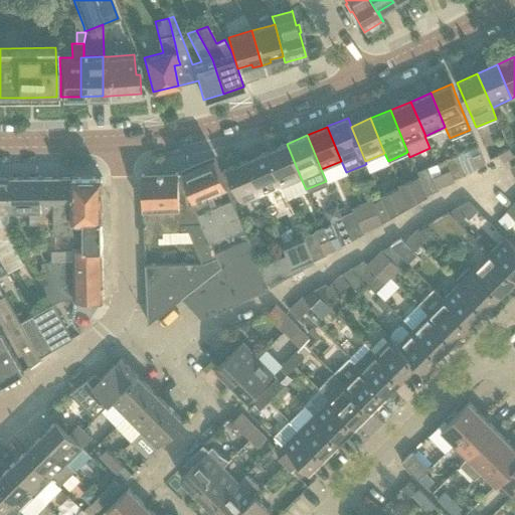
[(287,144),(267,152),(282,186),(301,178),(287,144)]
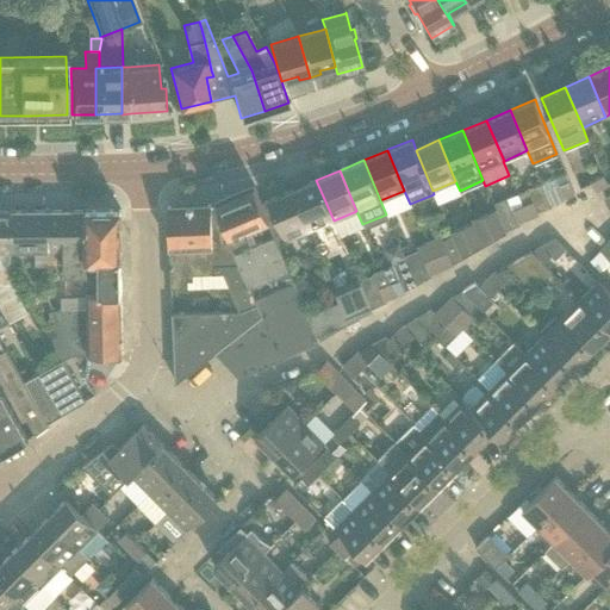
[(590,182),(596,192),(608,185),(602,174),(590,182)]
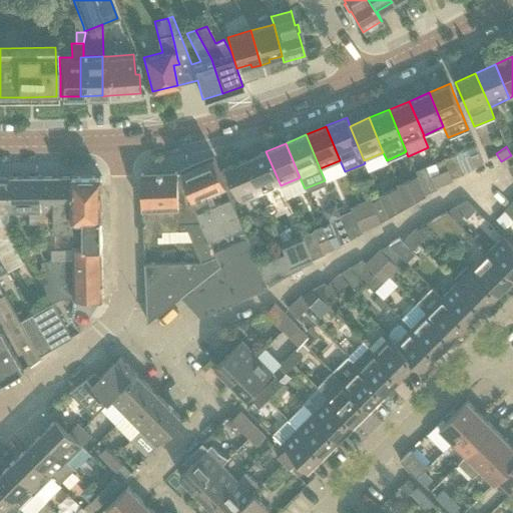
[(266,151),(245,160),(260,194),(281,185),(266,151)]
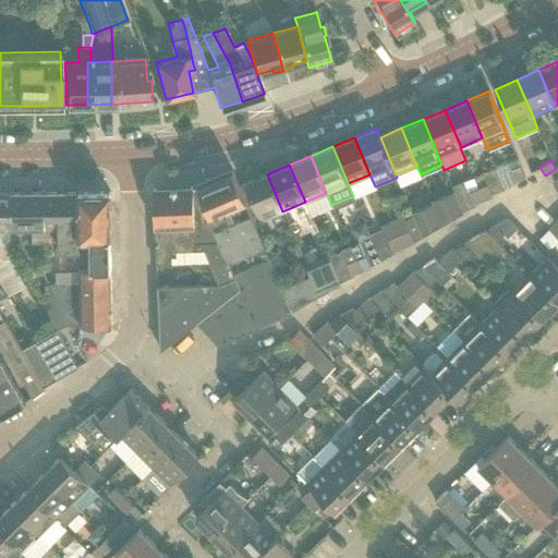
[(510,169),(516,181),(525,178),(520,165),(510,169)]
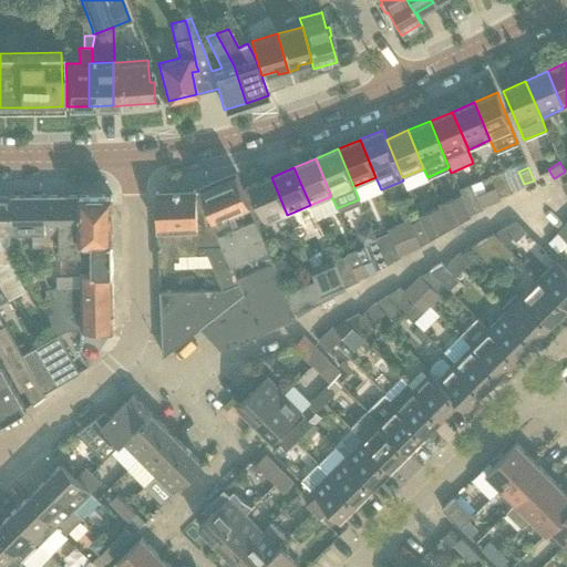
[(504,169),(481,179),(486,192),(491,203),(501,198),(500,197),(513,192),(504,169)]
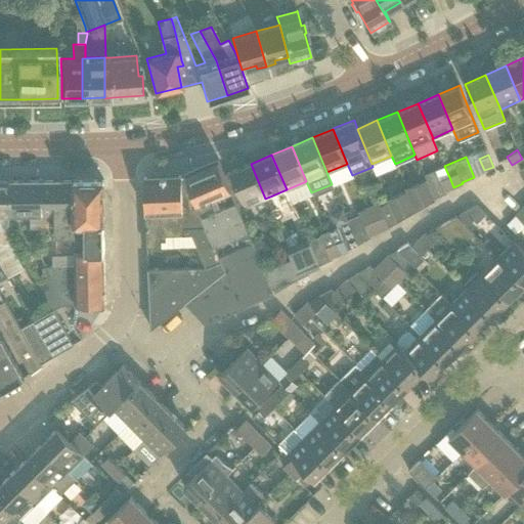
[(181,210),(176,211),(180,301),(205,301),(206,313),(225,312),(225,306),(231,306),(231,298),(225,298),(222,209),(206,210),(206,198),(216,197),(231,190),(219,161),(206,167),(206,174),(186,175),(187,181),(181,181),(181,204),(181,210)]
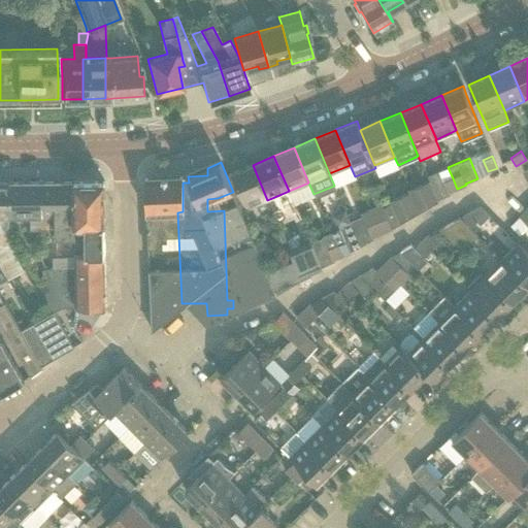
[(267,200),(253,165),(232,173),(246,208),(267,200)]
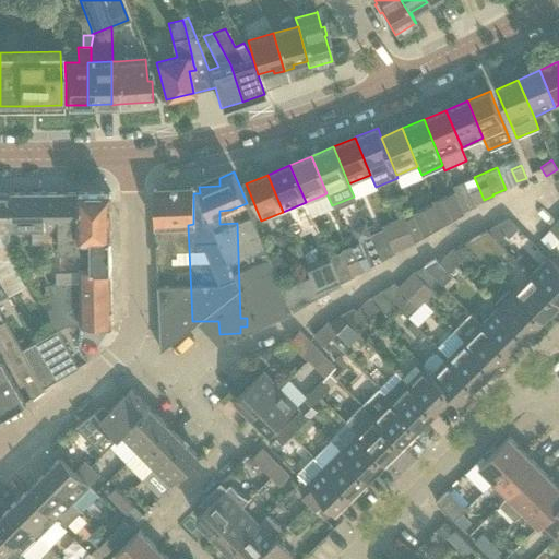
[(466,181),(453,187),(454,192),(463,211),(476,205),(475,203),(471,192),(466,181)]
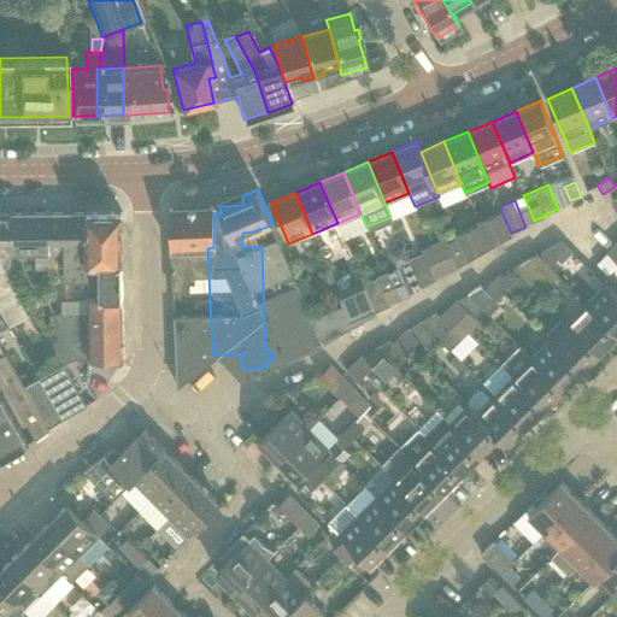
[(213,207),(170,209),(171,241),(213,240),(213,207)]
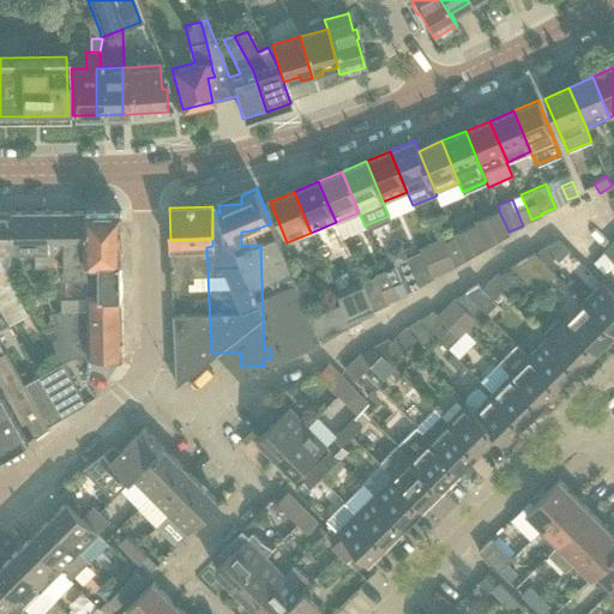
[(527,208),(517,211),(522,223),(531,220),(527,208)]
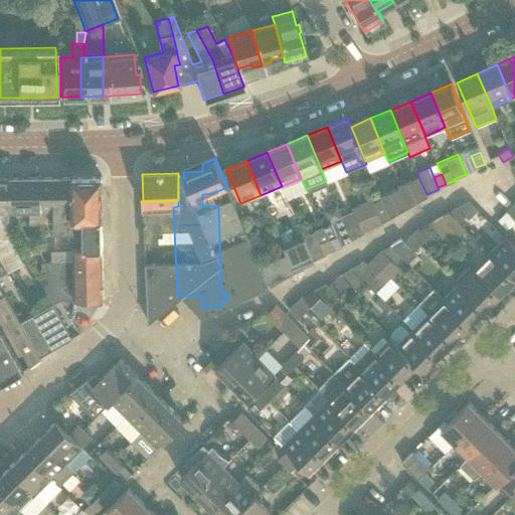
[(40,177),(9,178),(9,211),(40,211),(40,177)]
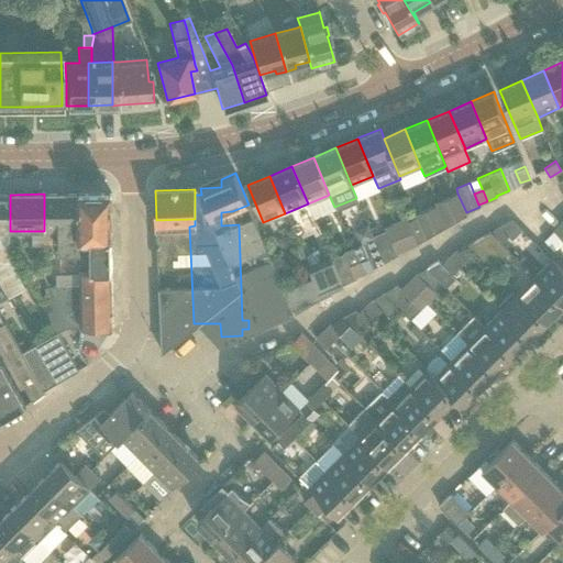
[(44,194),(44,231),(58,230),(58,253),(75,253),(77,253),(78,253),(78,240),(77,240),(76,194),(44,194)]
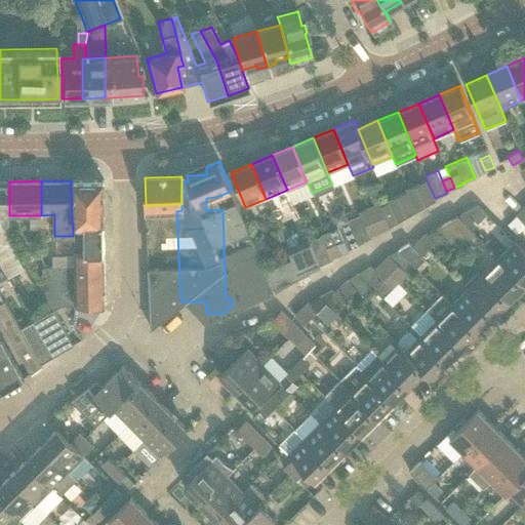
[(74,251),(74,252),(74,267),(75,305),(105,305),(104,219),(104,180),(71,180),(72,224),(73,224),(73,236),(72,236),(74,251)]
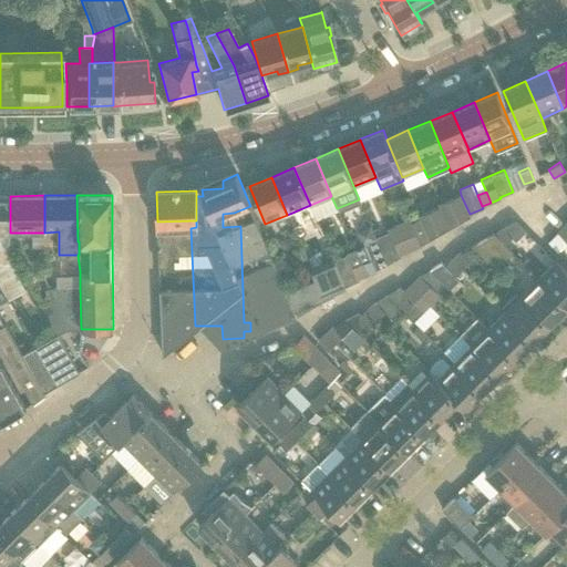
[(461,195),(439,204),(440,205),(440,206),(450,229),(470,217),(471,216),(470,214),(461,195)]
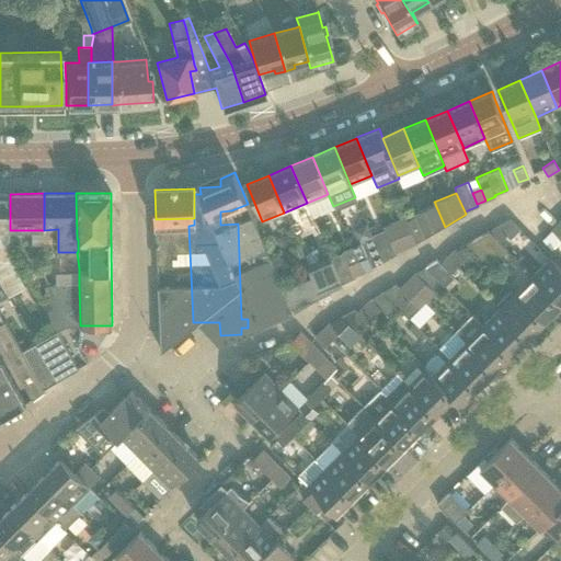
[(10,250),(10,230),(10,194),(0,194),(0,282),(8,296),(26,286),(11,260),(15,258),(10,250)]
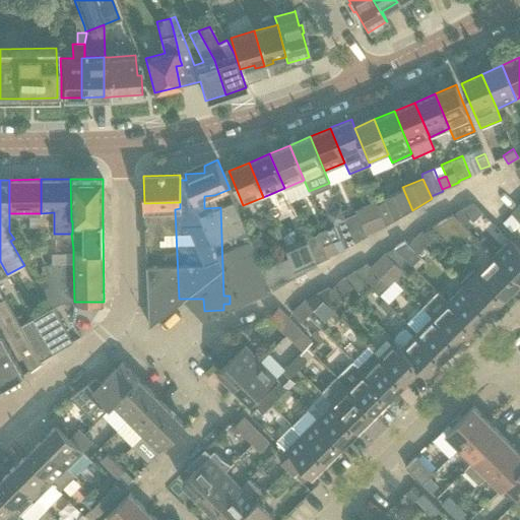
[(403,189),(384,198),(385,201),(394,220),(412,210),(403,189)]
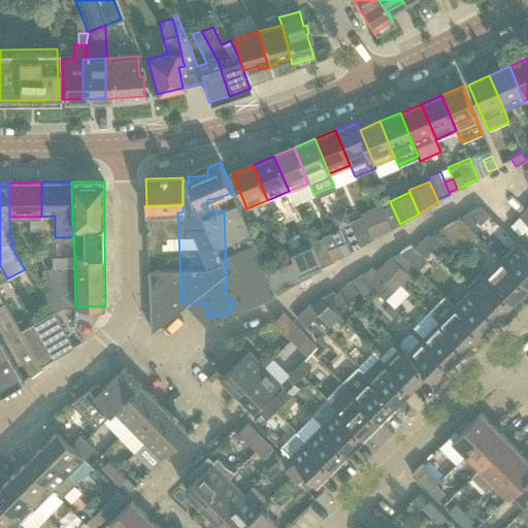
[(381,205),(369,210),(375,223),(373,223),(378,234),(391,229),(400,224),(391,204),(382,208),(382,207),(381,205)]
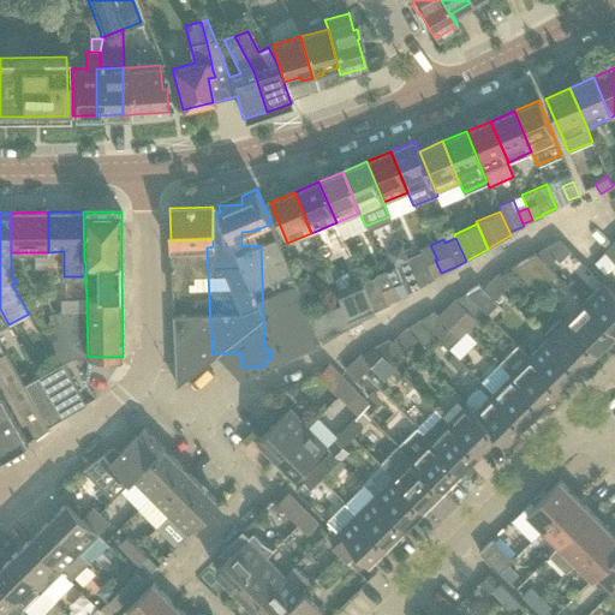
[(560,239),(545,248),(555,257),(555,258),(560,263),(571,251),(560,239)]
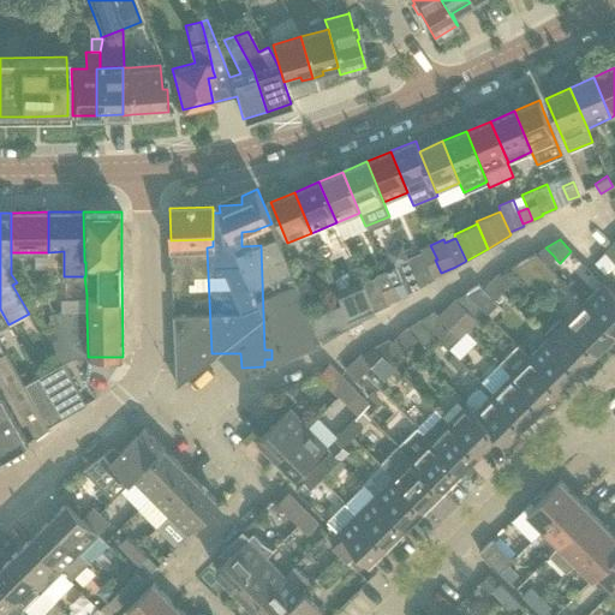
[(430,245),(421,249),(427,263),(433,276),(441,273),(435,260),(437,260),(430,245)]
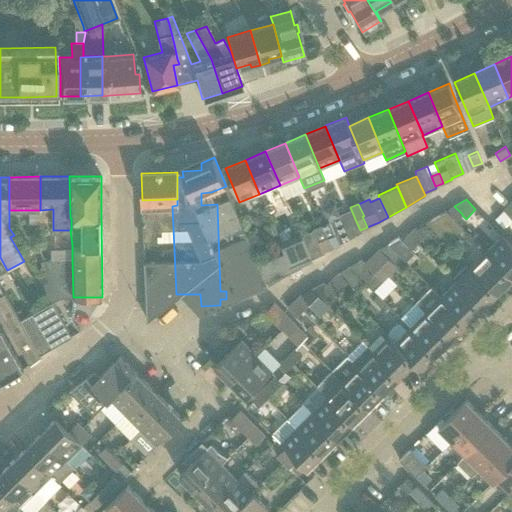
[(453,206),(447,212),(456,221),(462,215),(462,214),(454,206),(453,206)]
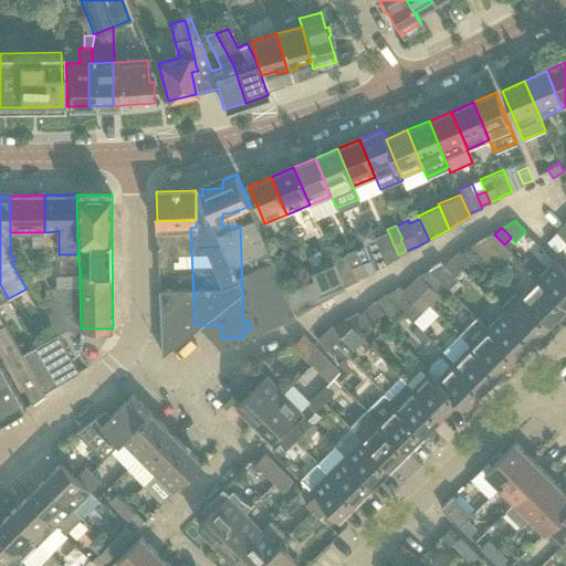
[(504,244),(494,234),(493,232),(471,245),(495,269),(512,252),(504,244)]
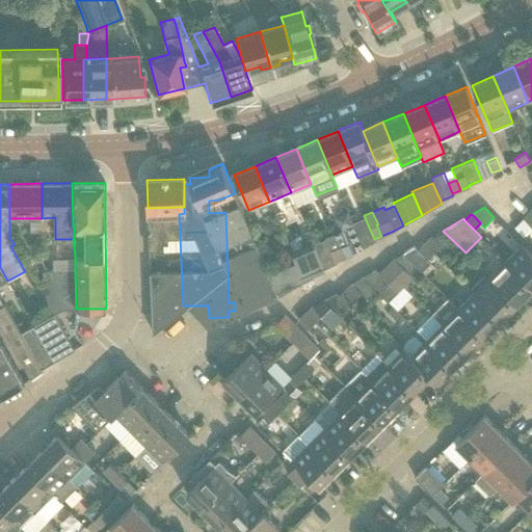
[(364,220),(353,224),(353,227),(363,248),(374,241),(364,220)]
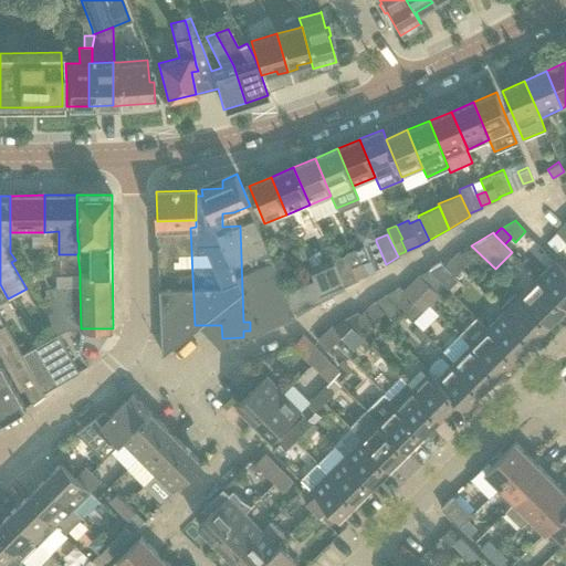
[(255,240),(248,243),(253,255),(261,252),(255,240)]
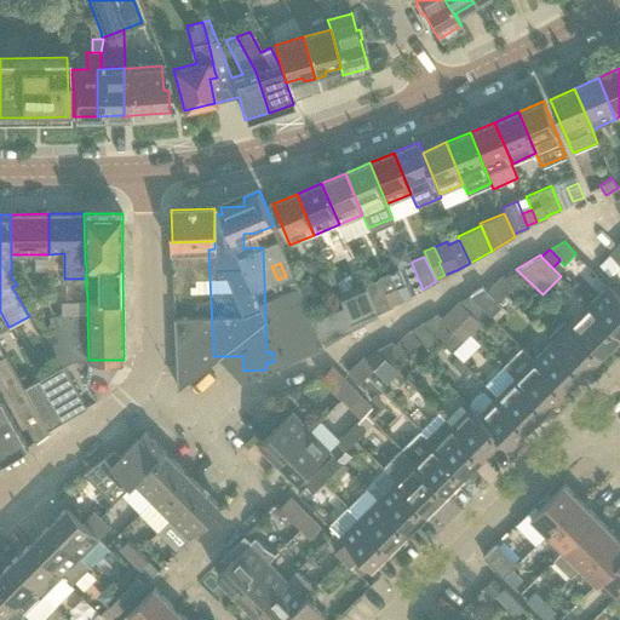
[(399,268),(386,273),(400,302),(411,297),(412,296),(414,293),(423,290),(412,264),(401,269),(399,270),(399,268)]
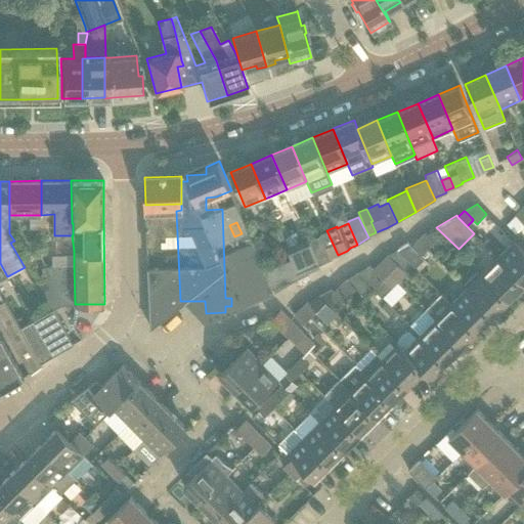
[(309,241),(308,242),(319,266),(320,266),(319,265),(333,259),(332,257),(338,255),(326,230),(319,233),(320,235),(309,241)]
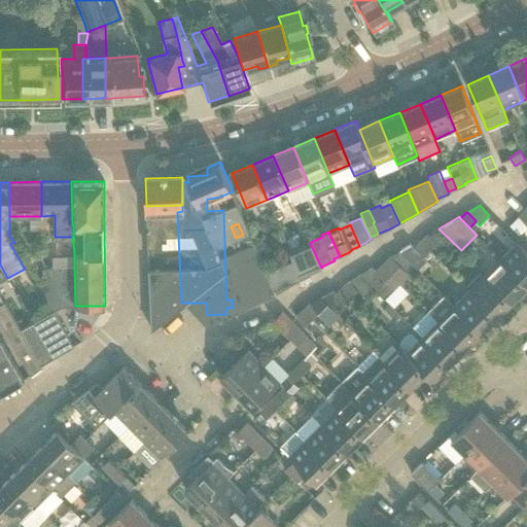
[(243,235),(236,238),(240,250),(248,246),(243,235)]
